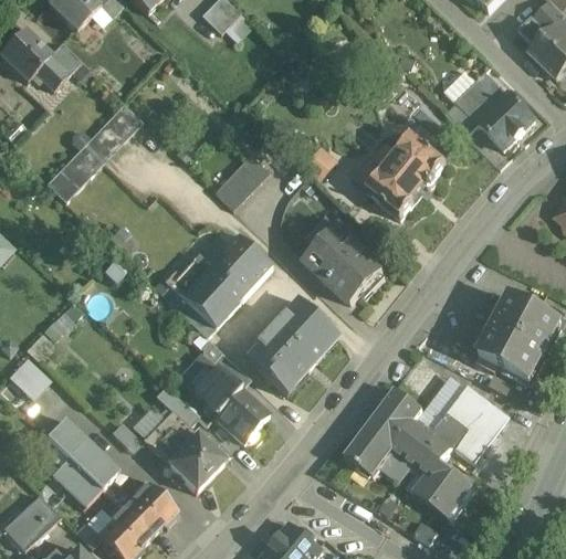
[(52,0),(48,4),(76,32),(100,8),(101,7),(93,0),(52,0)]
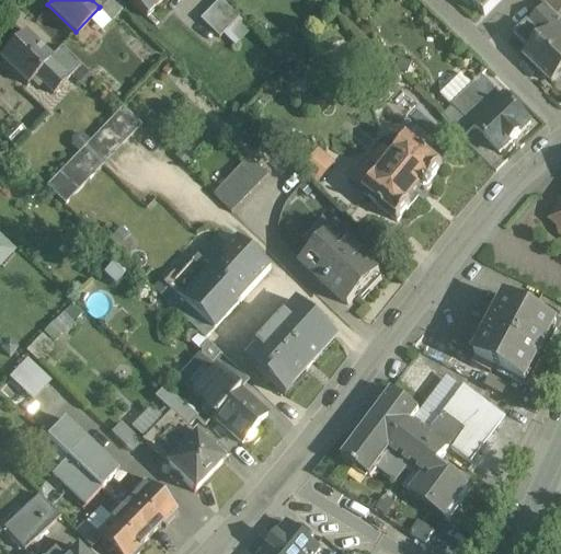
[(123,4),(118,0),(92,0),(100,7),(99,8),(110,19),(123,4)]
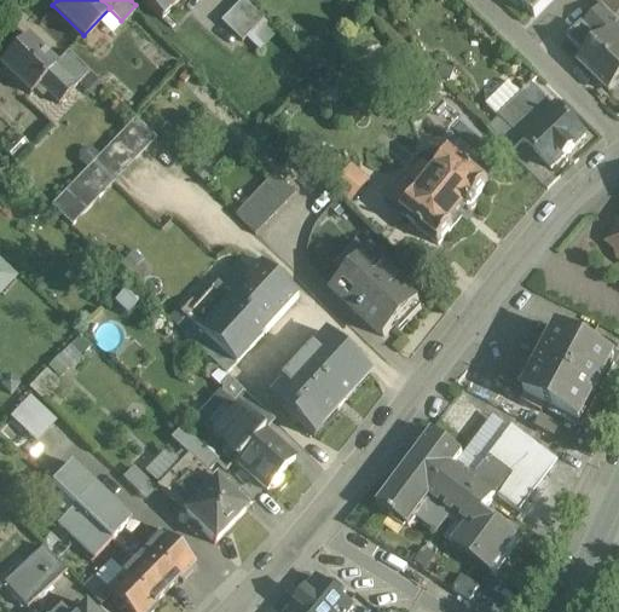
[(144,0),(161,16),(175,0),(144,0)]
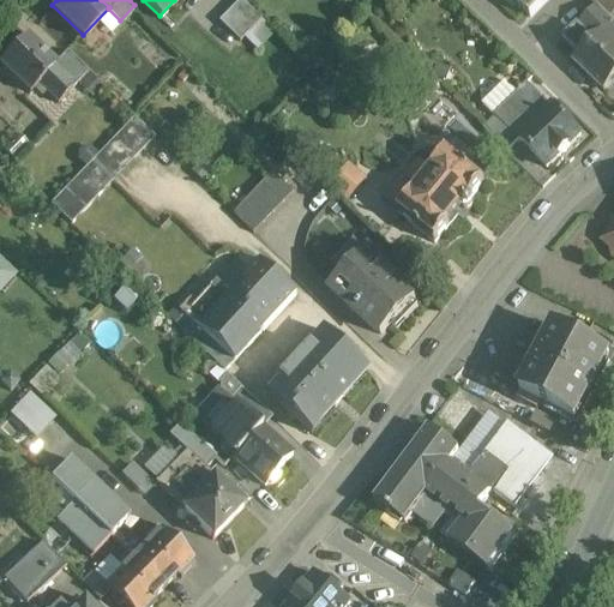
[(260,16),(245,0),(235,0),(218,17),(239,37),(260,16)]
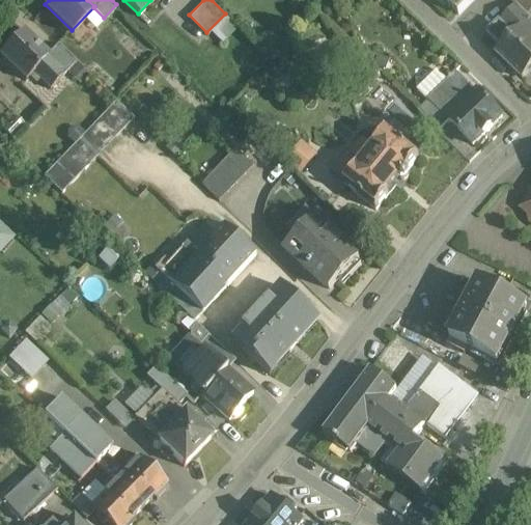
[(446,0),(456,9),(465,0),(446,0)]
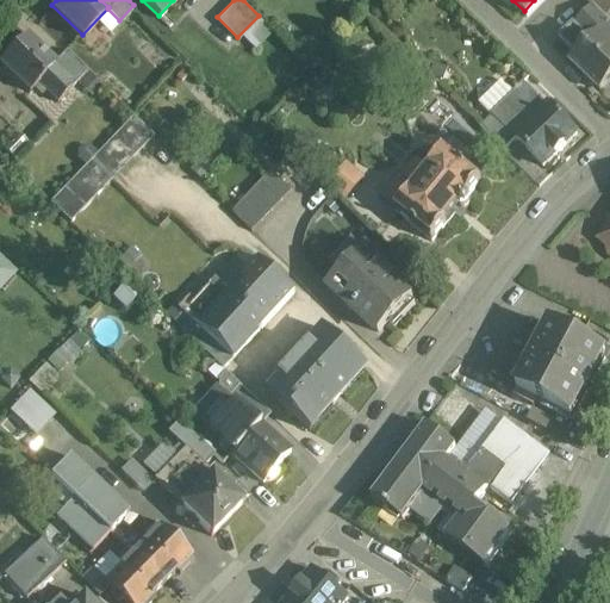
[(609,18),(592,1),(560,35),(576,50),(570,56),(599,85),(609,74),(609,18)]
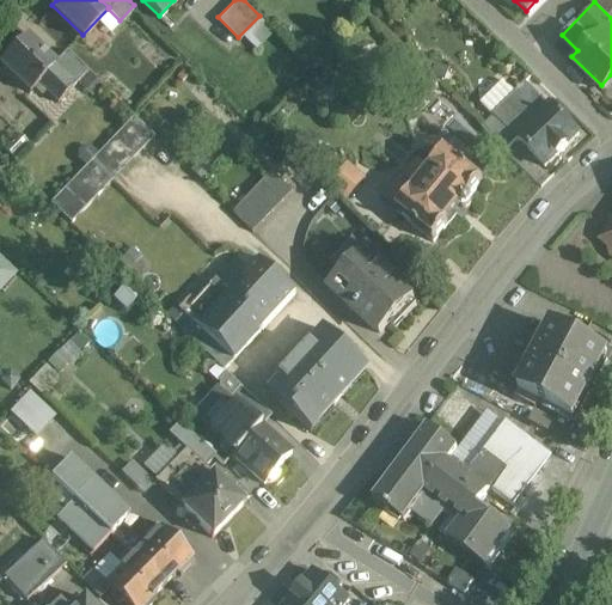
[(55,59),(26,31),(0,57),(0,60),(29,89),(37,80),(57,99),(73,84),(53,65),(56,60),(55,59)]
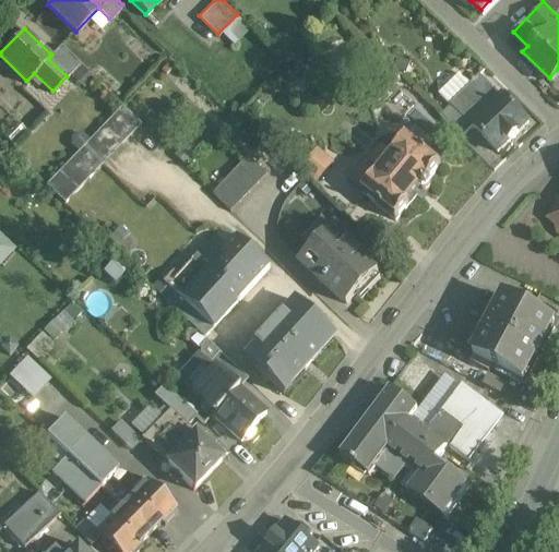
[(80,62),(61,44),(50,54),(51,55),(48,59),(67,76),(80,62)]
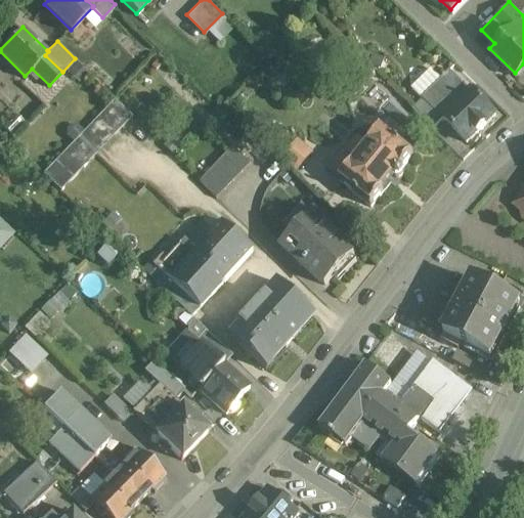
[(375,70),(347,43),(341,50),(348,57),(345,61),(364,80),(375,70)]
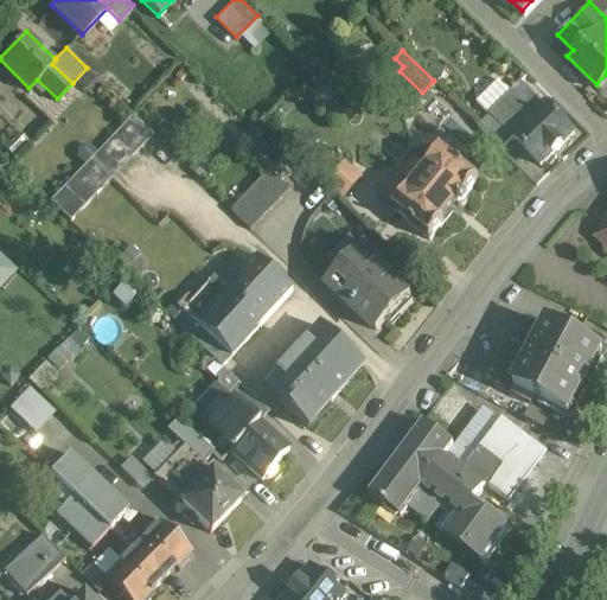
[(544,101),(521,76),(487,108),(490,110),(512,133),(513,133),(541,160),(574,128),(545,100),(544,101)]
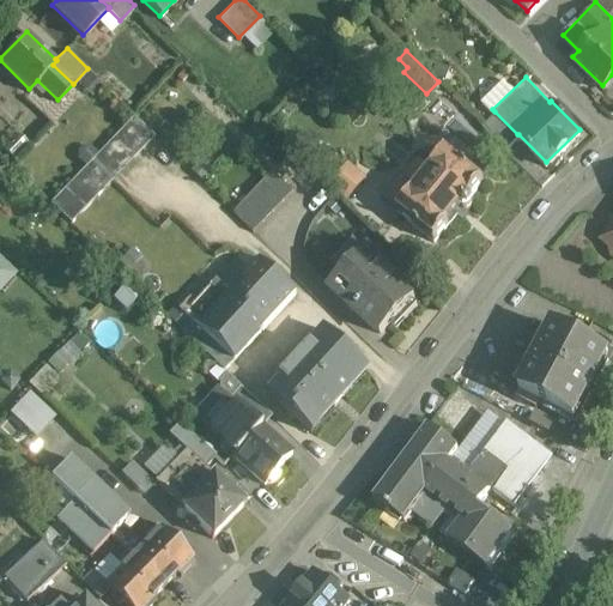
[(517,134),(495,111),(483,123),(505,146),(517,134)]
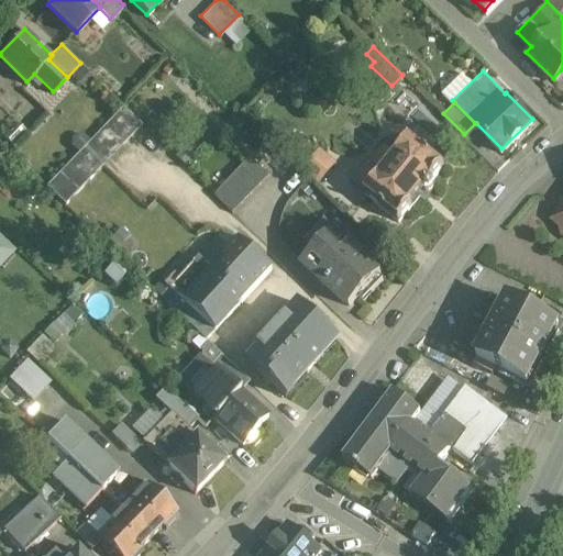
[(122,103),(46,184),(65,201),(142,122),(122,103)]
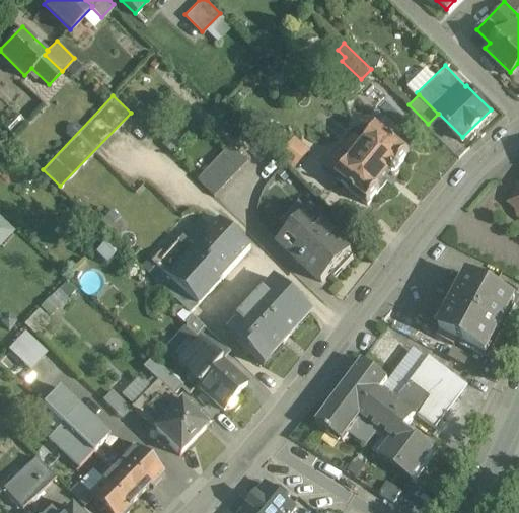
[(410,149),(377,123),(336,174),(368,200),(390,172),(392,173),(394,173),(397,173),(398,171),(399,169),(400,167),(399,165),(397,163),(410,149)]
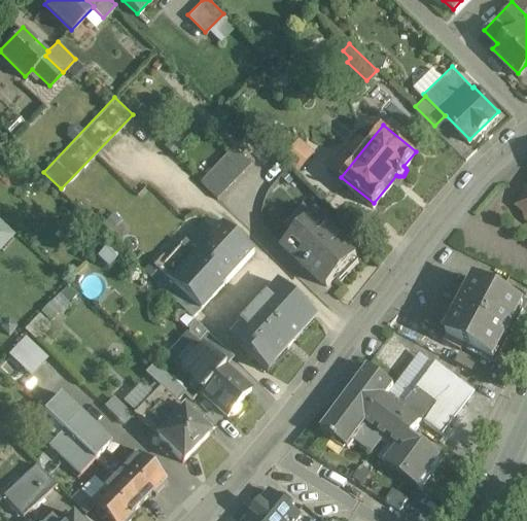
[(303,136),(286,152),(300,165),(316,148),(303,136)]
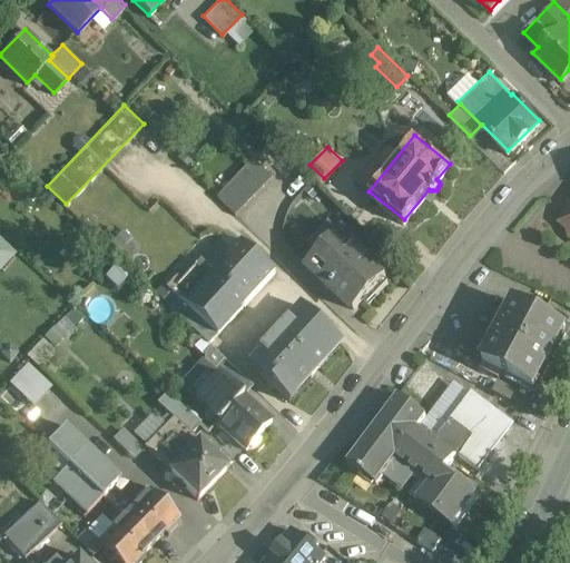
[(273,174),(253,155),(244,165),(263,183),(273,174)]
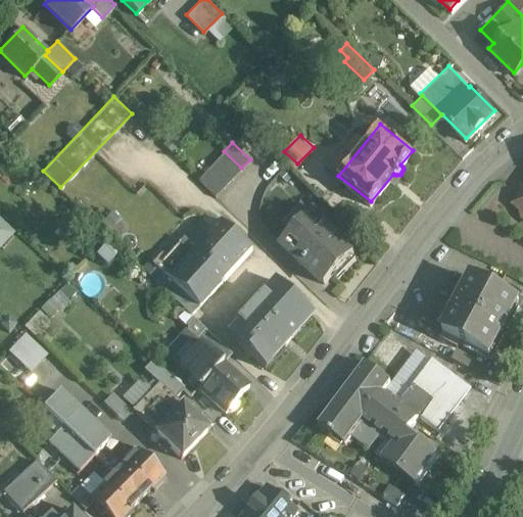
[(241,168),(224,151),(216,159),(233,177),(241,168)]
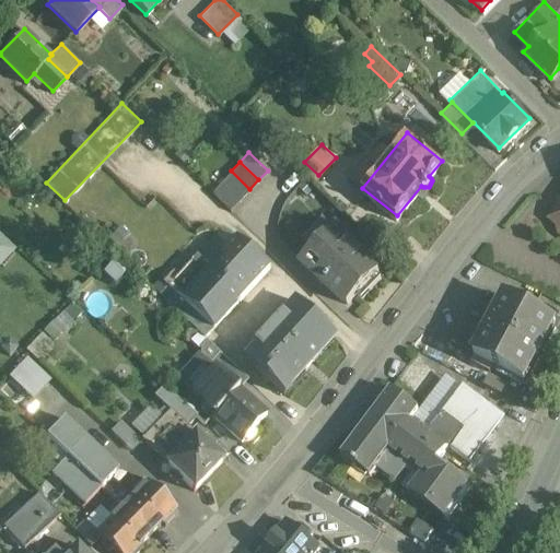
[(249,189),(231,171),(222,180),(241,199),(249,189)]
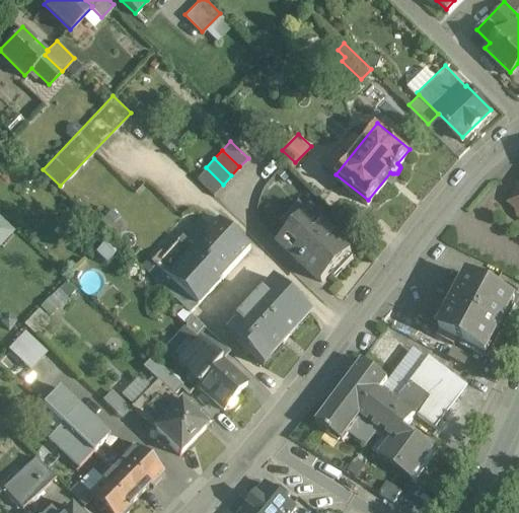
[(223,185),(206,167),(197,175),(215,193),(223,185)]
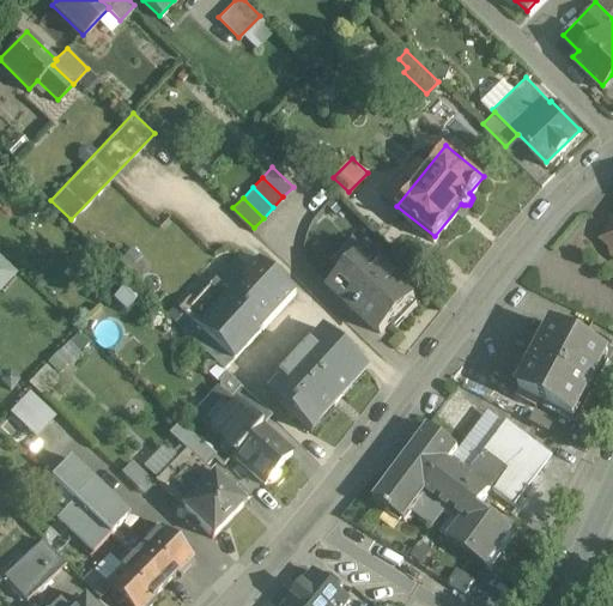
[(612,216),(601,234),(610,240),(611,249),(612,250),(612,216)]
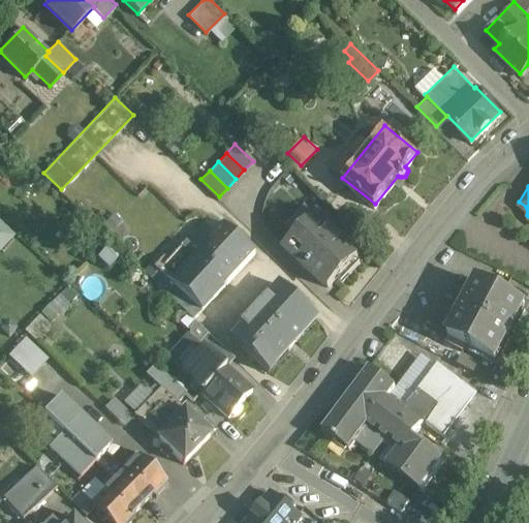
[(306,203),(287,222),(297,231),(315,212),(306,203)]
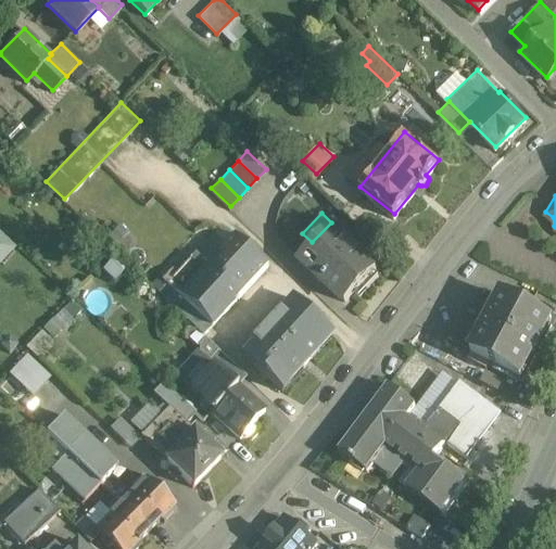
[(376,266),(331,222),(312,242),(300,255),(344,298),(376,266)]
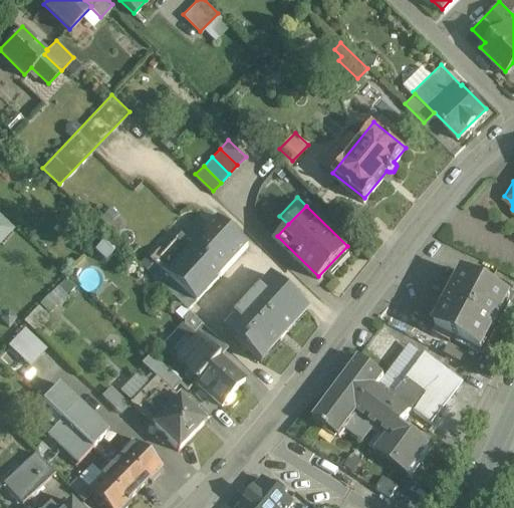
[(0,238),(12,226),(0,214),(0,238)]
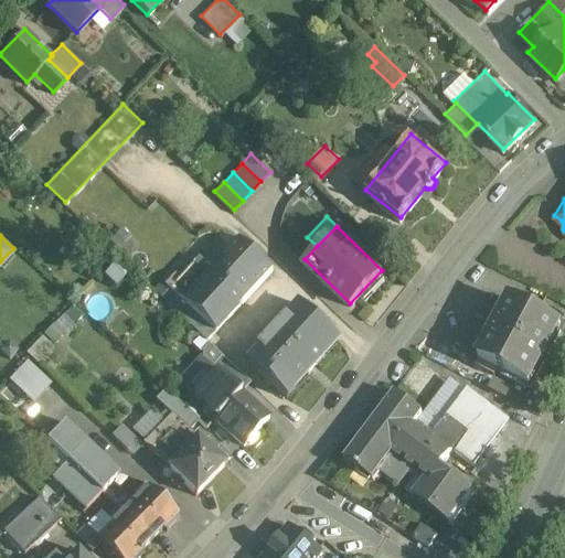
[(211,267),(198,254),(168,286),(214,329),(244,297),(273,265),(241,235),(211,267)]
